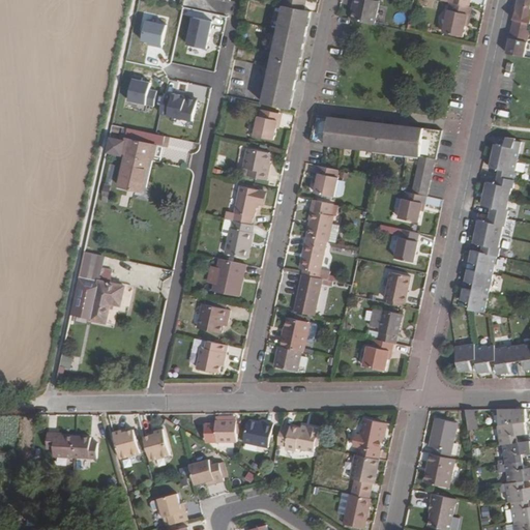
[(285,0),(285,5),(286,5),(306,9),(307,0),(285,0)]
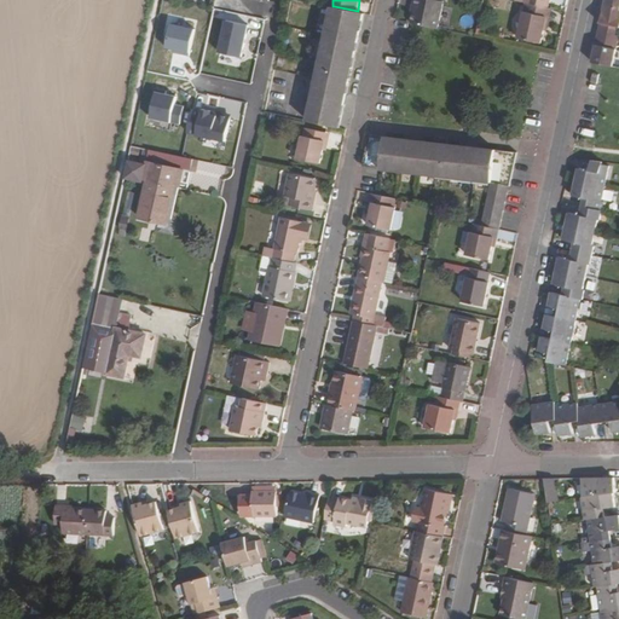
[(415,0),(414,6),(416,6),(412,23),(439,29),(446,1),(441,0),(415,0)]
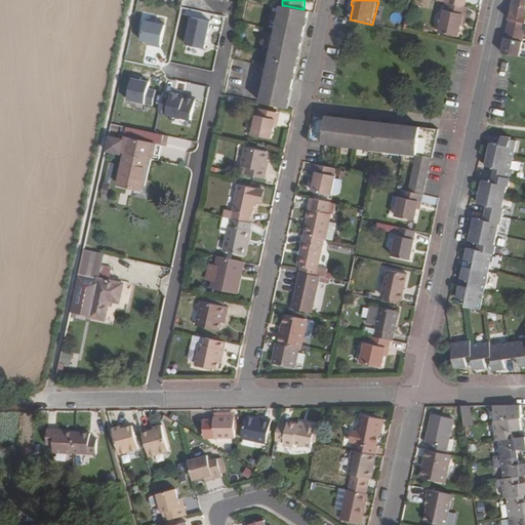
[(524,0),(513,0),(502,53),(520,56),(524,32),(524,0)]
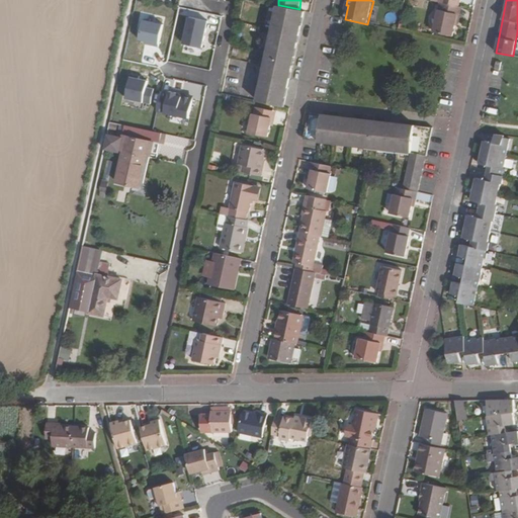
[(434,32),(453,36),(455,25),(458,14),(456,13),(458,6),(442,2),(441,2),(434,32)]
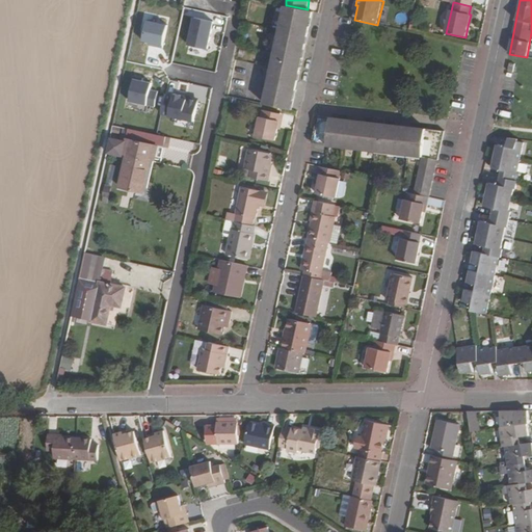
[(271,76),(299,81),(315,11),(308,9),(287,5),(271,76)]
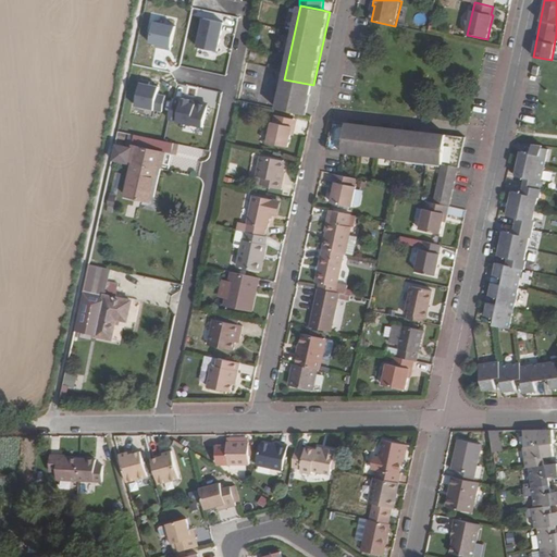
[(198,48),(218,52),(224,24),(205,20),(198,48)]
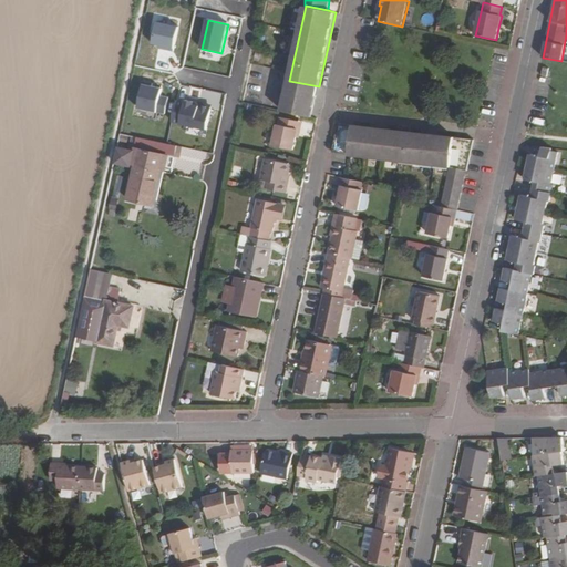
[(177,51),(183,28),(160,22),(154,47),(177,51)]
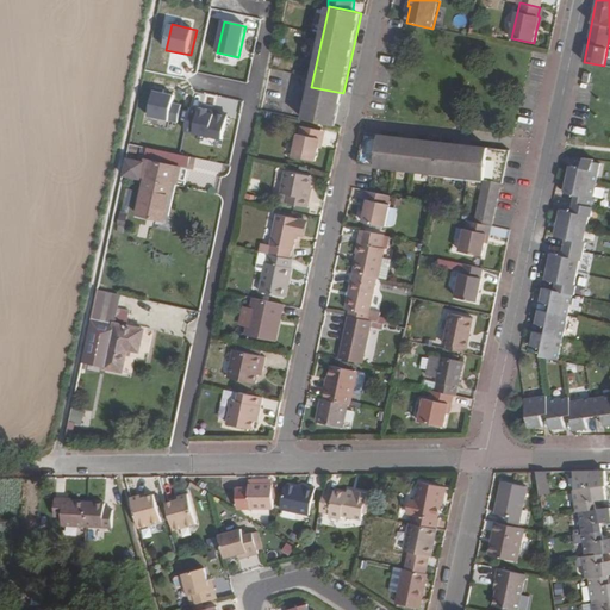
[(341,104),(343,93),(311,87),(309,97),(341,104)]
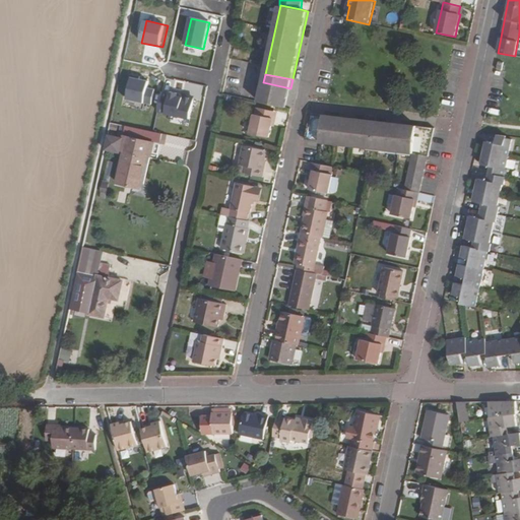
[(132,79),(128,99),(152,105),(157,85),(132,79)]
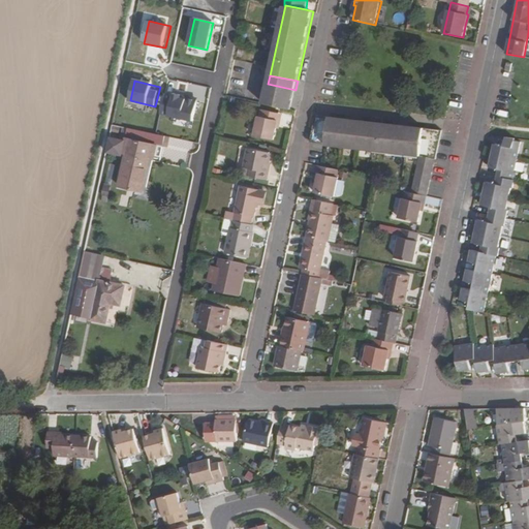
[(296,90),(268,84),(263,103),(291,110),(296,90)]
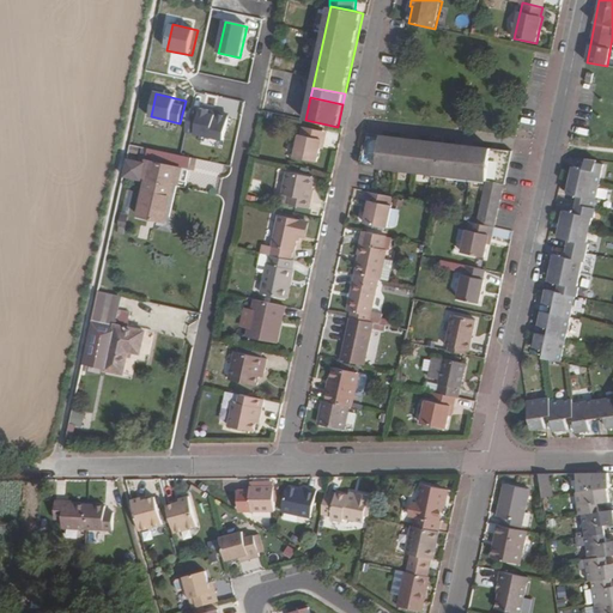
[(196,133),(225,140),(230,115),(201,109),(201,111),(192,109),(187,131),(196,133)]
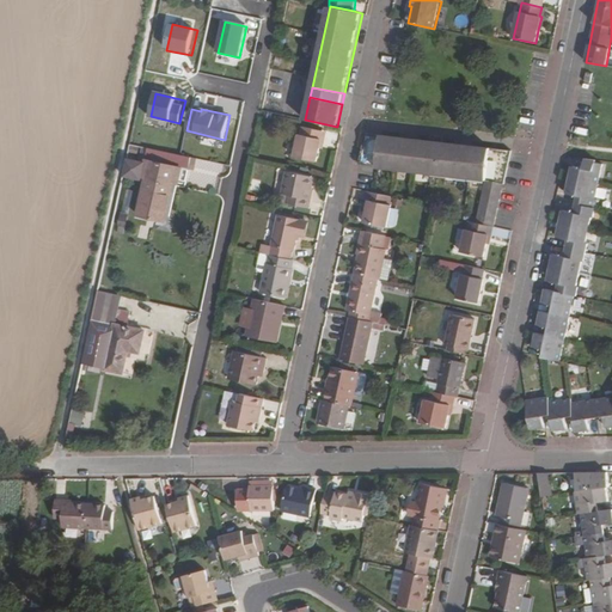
[(324,140),(322,140),(323,132),(304,128),(303,135),(301,135),(295,157),(318,161),(322,148),(324,140)]
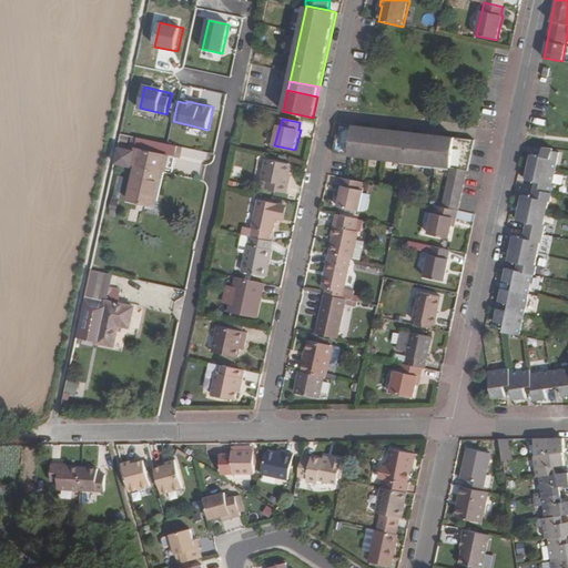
[(385,131),(340,125),(334,154),(354,159),(378,161),(385,131)]
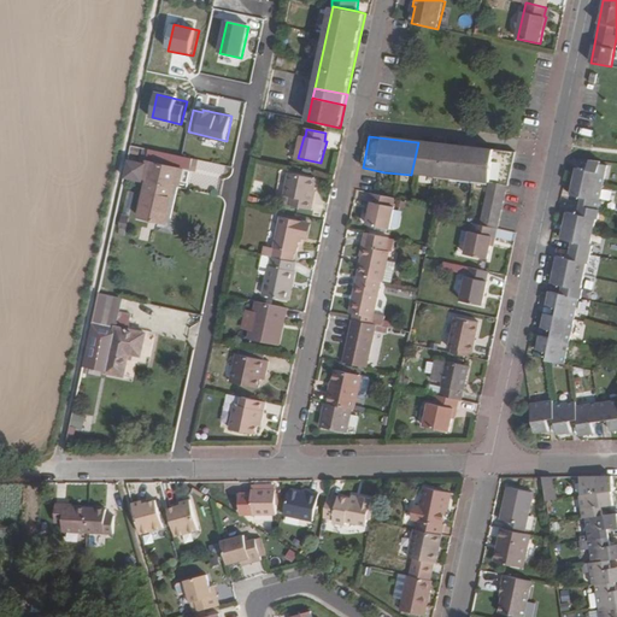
[(517,153),(418,142),(411,175),(489,183),(481,227),(492,228),(503,231),(512,188),(513,188),(517,153)]
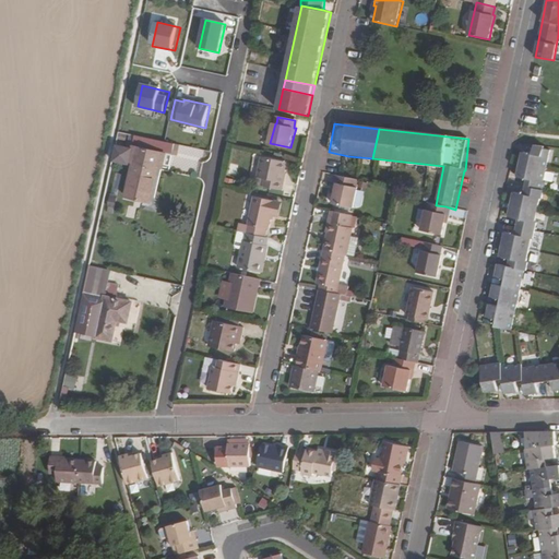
[(141,149),(143,137),(137,135),(133,146),(141,149)]
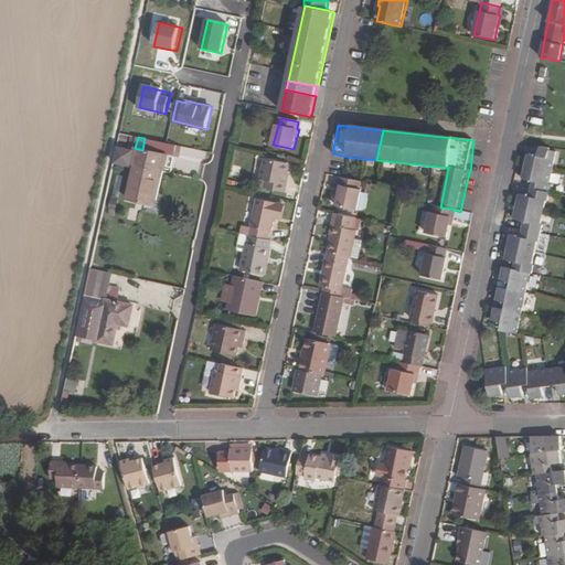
[(172,168),(178,146),(145,138),(142,150),(168,156),(164,167),(172,168)]
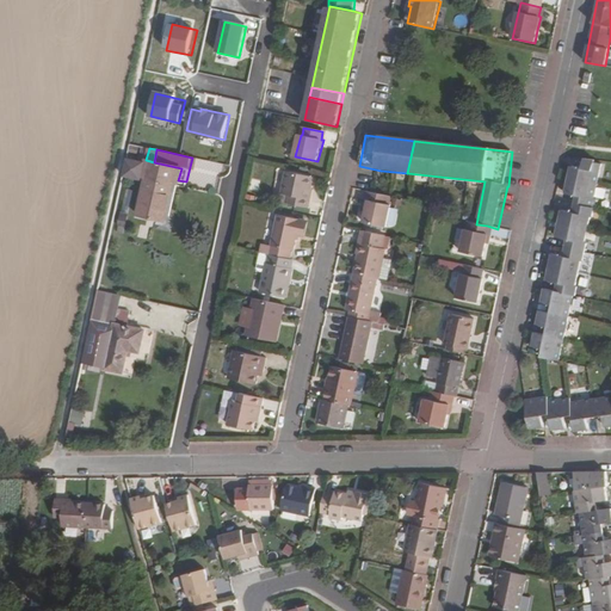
[(142,177),(146,162),(128,159),(124,176),(142,179),(142,177)]
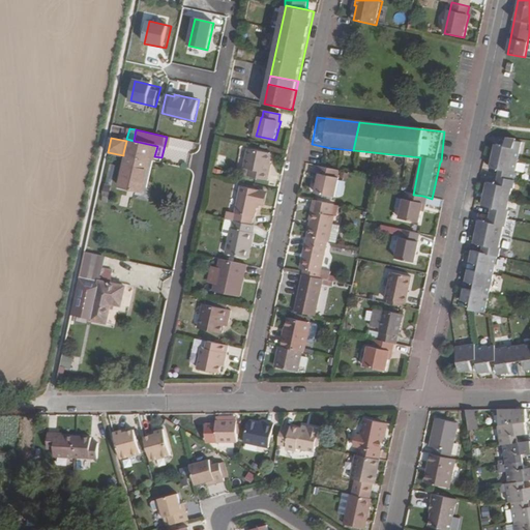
[(134,141),(126,139),(126,141),(123,153),(127,154),(153,160),(154,156),(157,146),(134,141)]
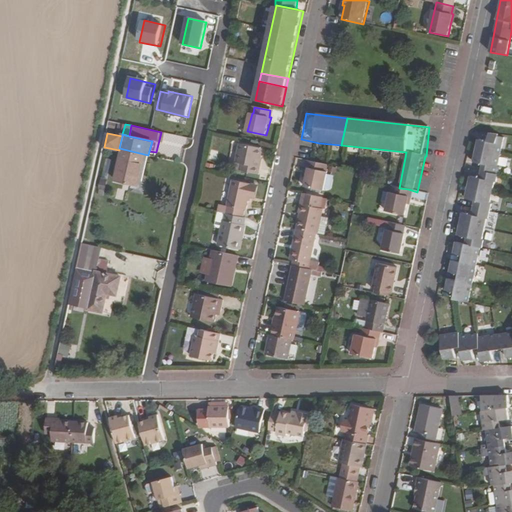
[(478,142),(476,151),(504,157),(508,138),(498,137),(498,135),(489,134),(487,144),(478,142)]
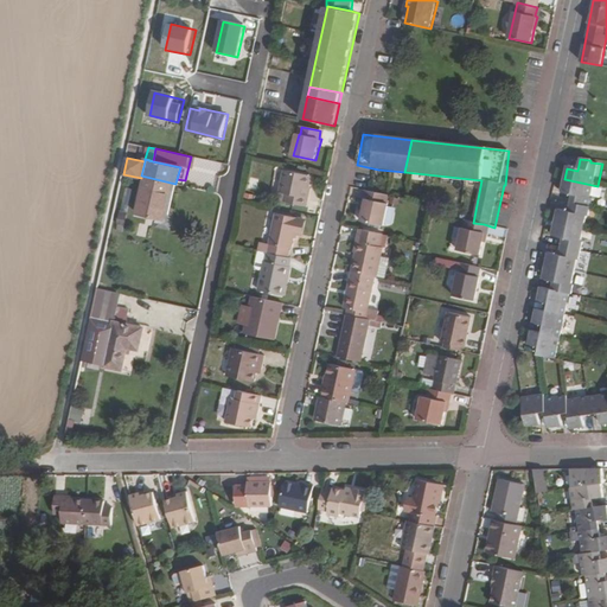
[(311,198),(307,197),(310,186),(312,176),(287,170),(282,192),(288,193),(287,202),(308,206),(311,198)]
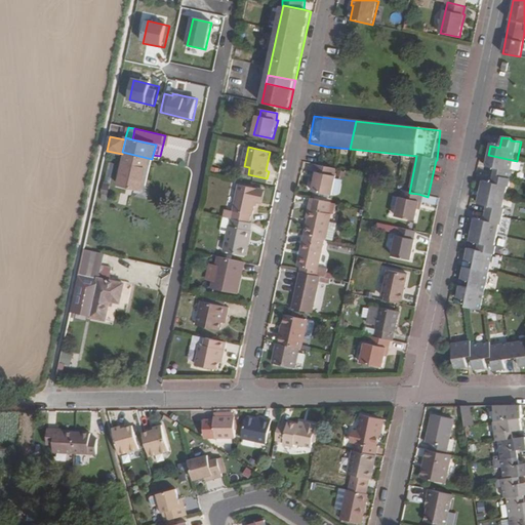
[(152,159),(126,153),(119,185),(137,189),(136,192),(145,194),(152,159)]
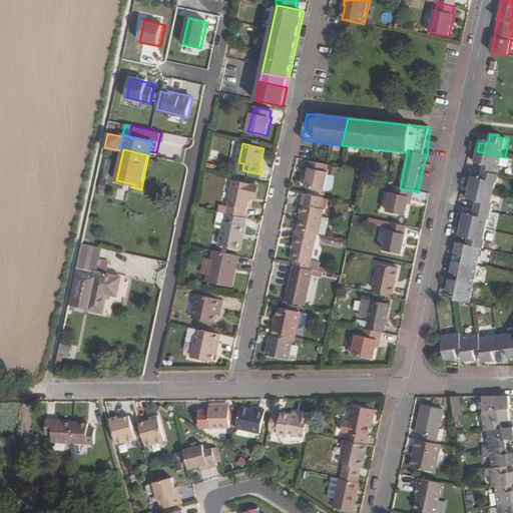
[(505,157),(477,151),(475,160),(484,162),(482,170),(505,175),(506,168),(502,167),(505,157)]
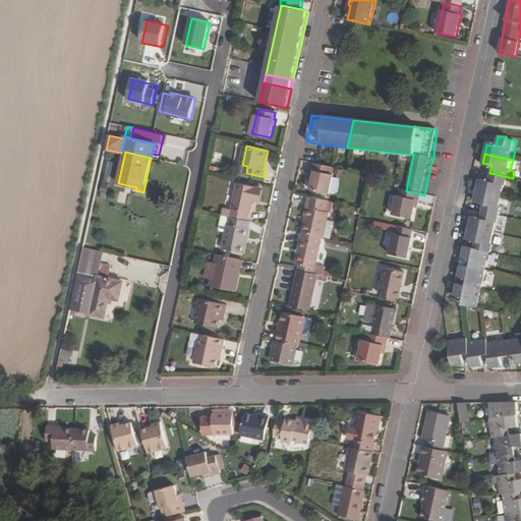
[(247,166),(242,165),(240,164),(238,171),(246,173),(247,166)]
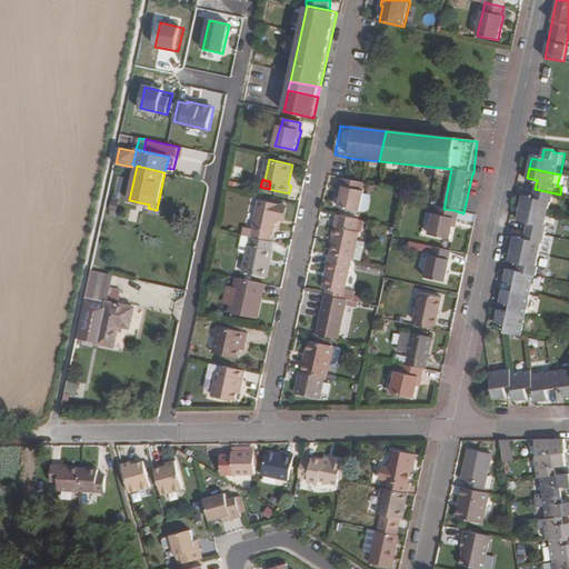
[(361,190),(363,183),(346,179),(345,187),(343,187),(342,187),(338,208),(359,212),(363,191),(361,190)]
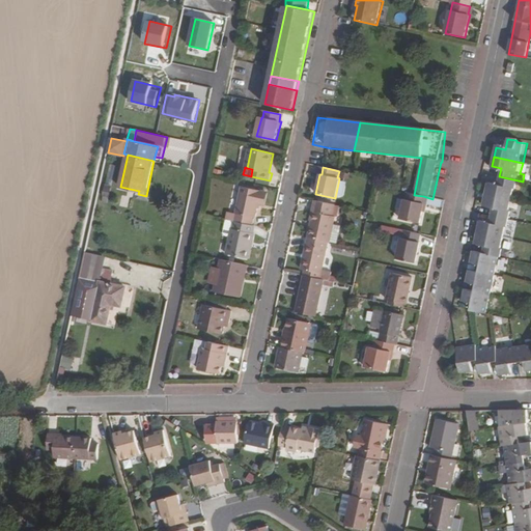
[(487,182),(485,194),(514,200),(516,188),(521,188),(523,182),(499,176),(498,184),(487,182)]
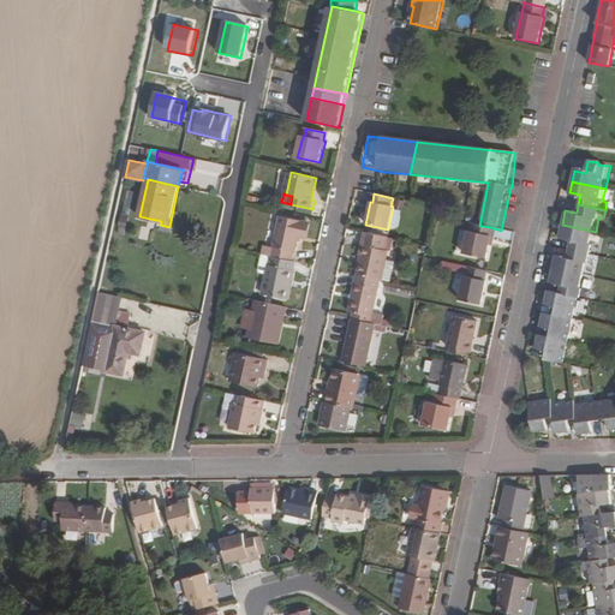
[(310,222),(281,216),(275,248),(296,252),(297,252),(300,237),(306,238),(310,222)]
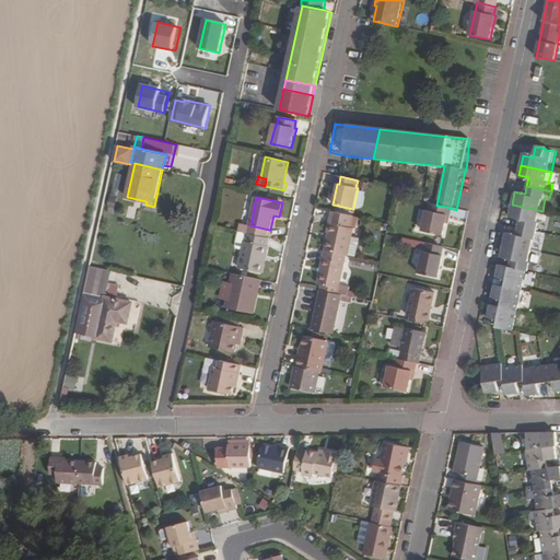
[(445,216),(446,207),(436,206),(429,203),(428,211),(445,216)]
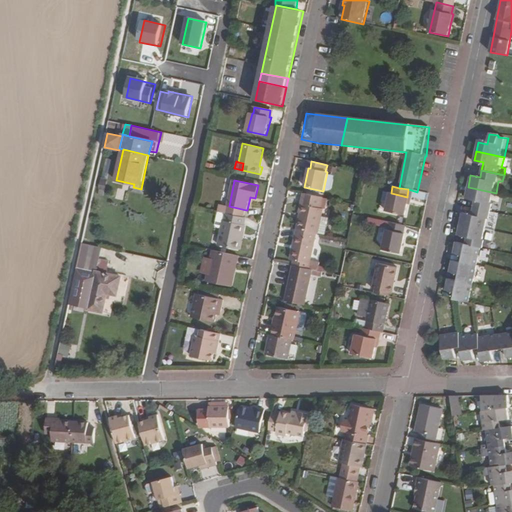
[(496,193),(468,187),(465,198),(475,200),(473,207),(496,212),(497,206),(493,206),(496,193)]
